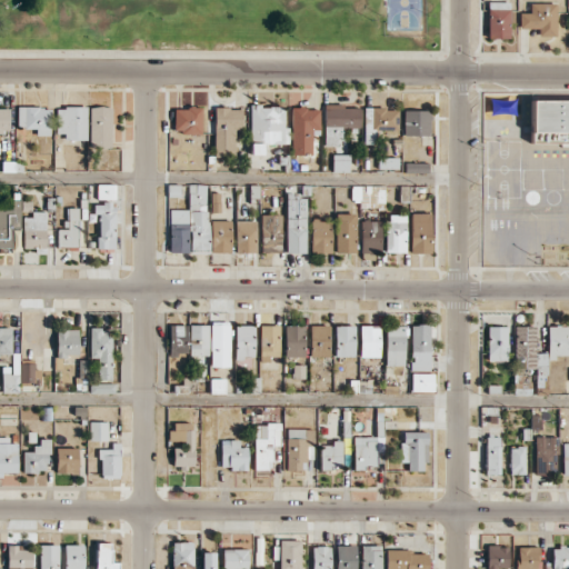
[(510,2),(488,1),(487,38),(509,39),(510,2)]
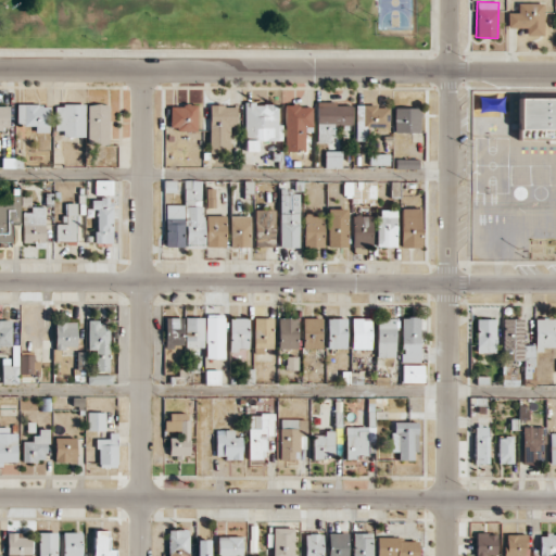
[(526,35),(543,36),(544,3),(517,2),(517,12),(508,12),(507,28),(526,28),(526,35)]
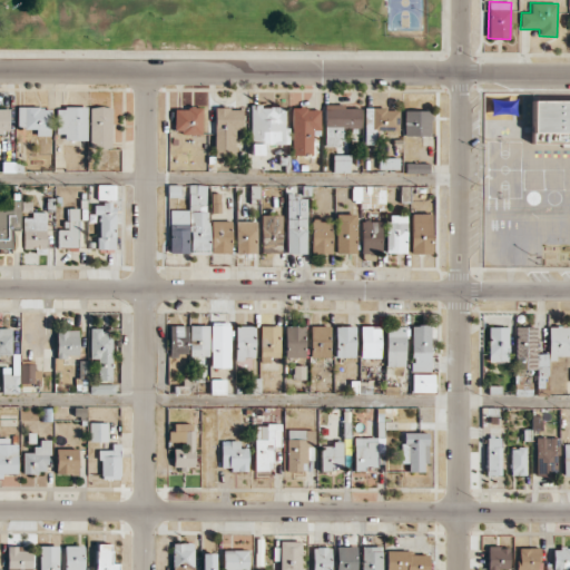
[(531,144),(569,144),(569,100),(532,100),(531,144)]
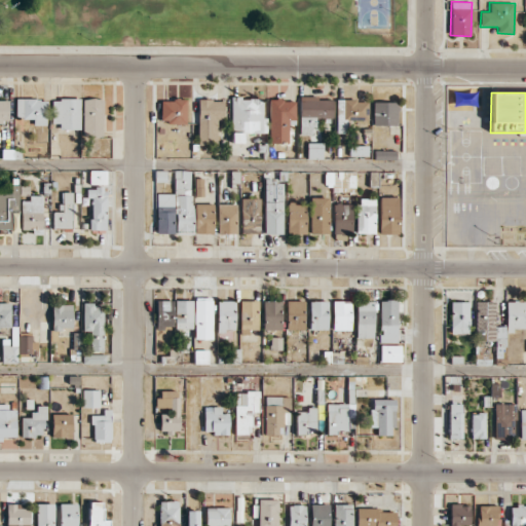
[(82,137),(102,138),(104,99),(83,98),(82,137)]
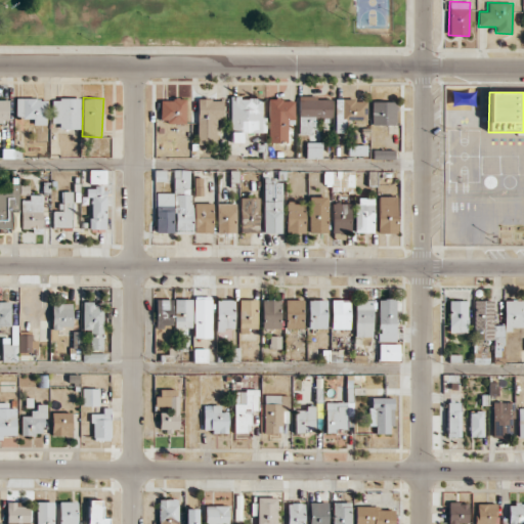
[(230,142),(242,142),(242,133),(266,132),(265,117),(261,118),(261,97),(230,97),(230,142)]
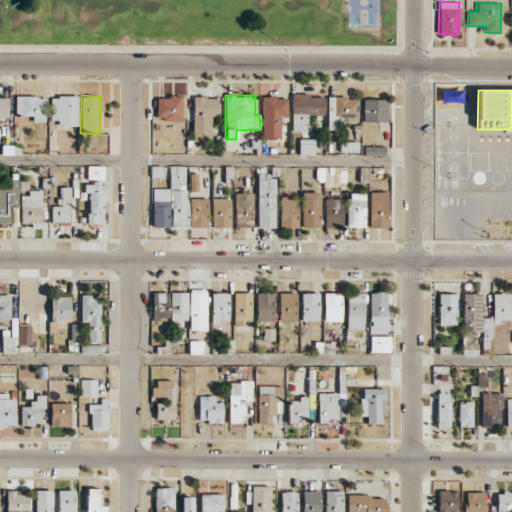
[(291,131),(305,132),(306,115),(323,115),(323,95),(292,95),(291,131)]
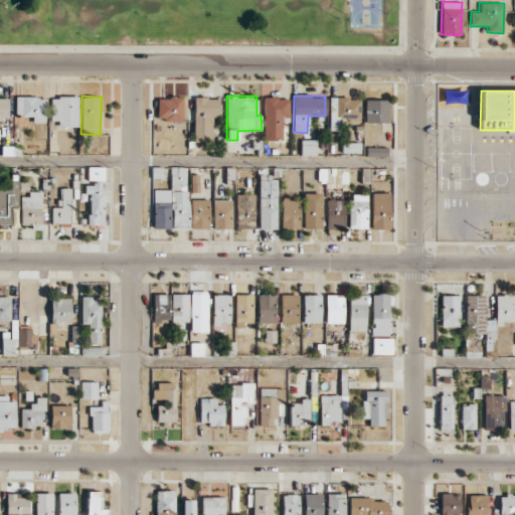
[(0,120),(8,121),(8,98),(0,97),(0,120)]
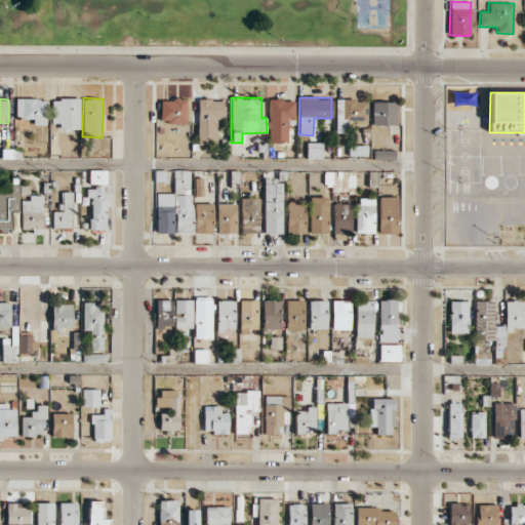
[(33,125),(46,125),(46,98),(15,98),(16,118),(33,118),(33,125)]
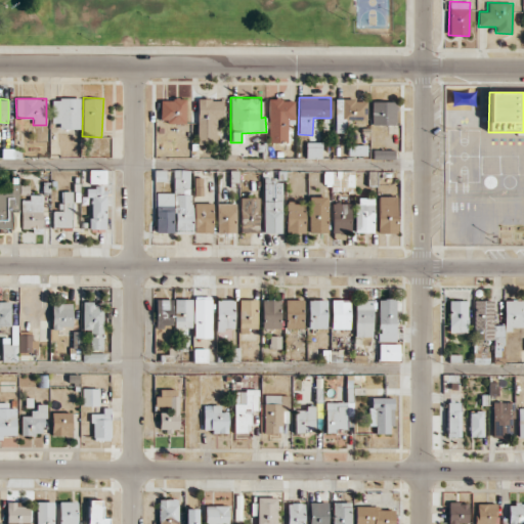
[(79,129),(80,99),(52,98),(51,123),(59,123),(59,128),(79,129)]
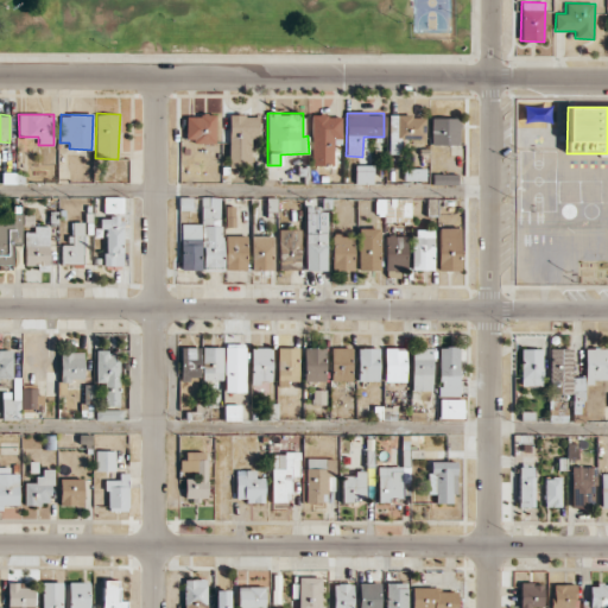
[(215,143),(215,115),(185,115),(185,141),(215,143)]
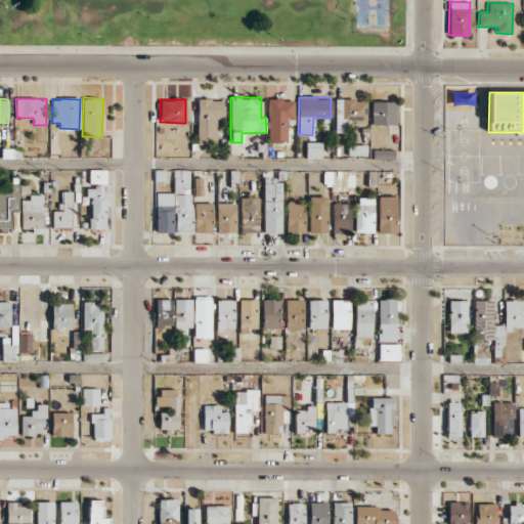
[(198,143),(216,143),(216,121),(224,120),(224,99),(198,99),(198,143)]
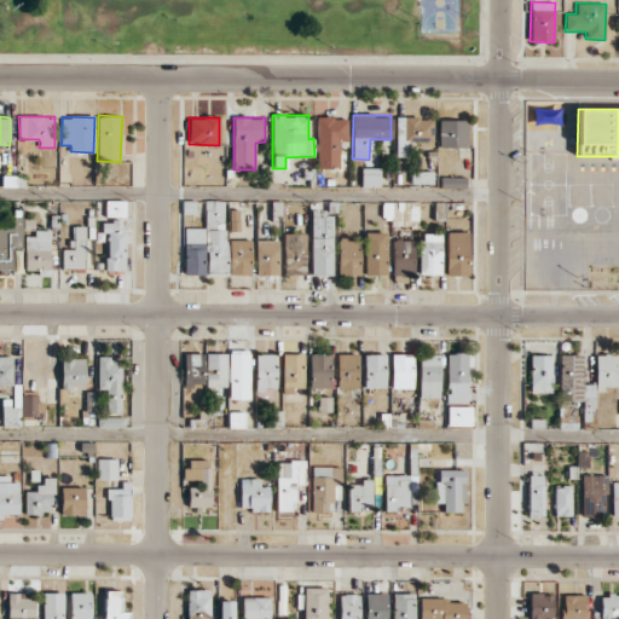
[(317,117),(317,168),(339,169),(339,148),(347,148),(347,119),(317,117)]
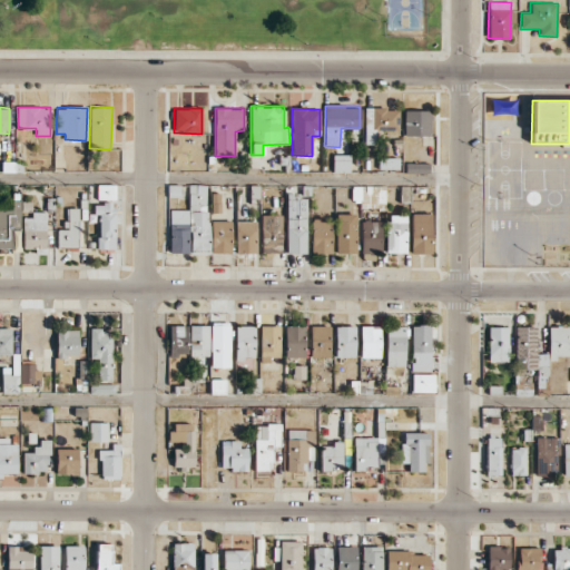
[(376,130),(399,131),(400,109),(364,108),(364,144),(375,145),(376,130)]
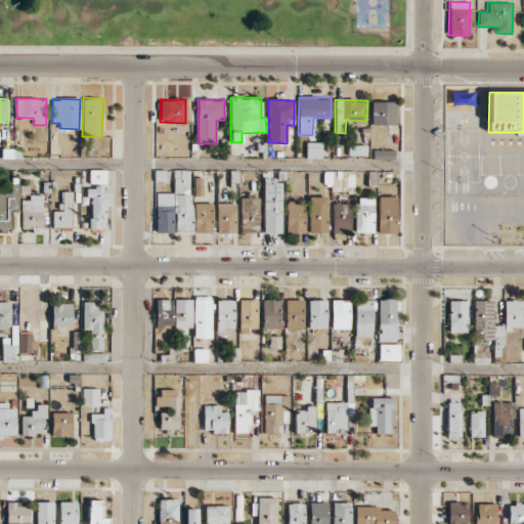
[(396,125),(396,101),(372,101),(372,125),(396,125)]
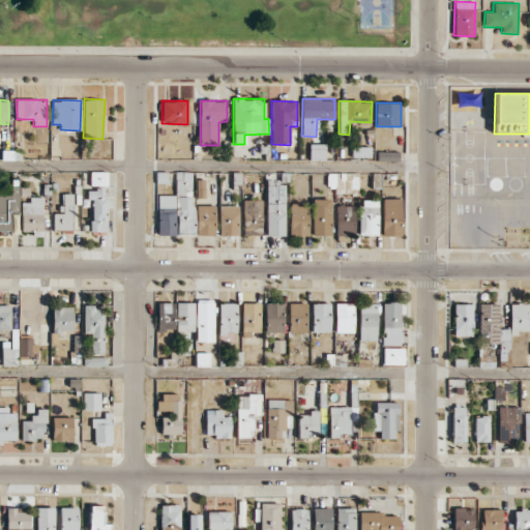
[(325,160),(326,144),(310,144),(310,160),(325,160)]
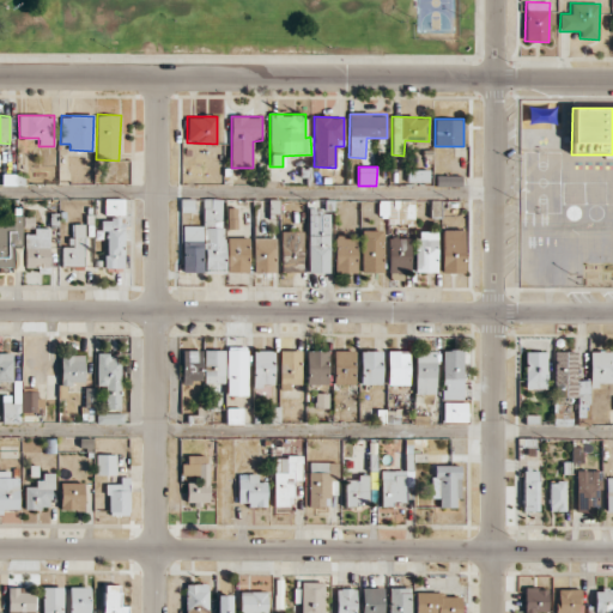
[(429,181),(429,170),(407,170),(407,182),(429,181)]
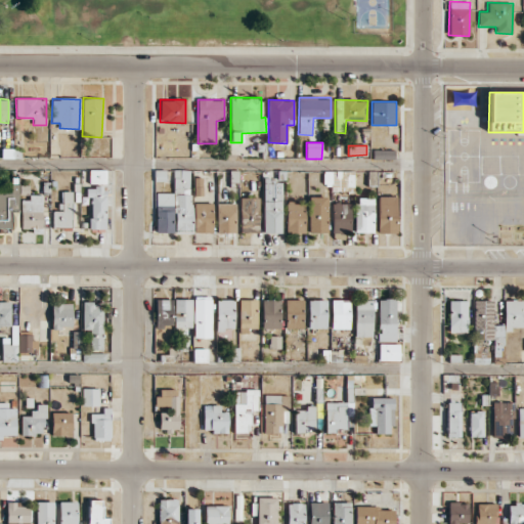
[(394,159),(394,149),(373,150),(373,159),(394,159)]
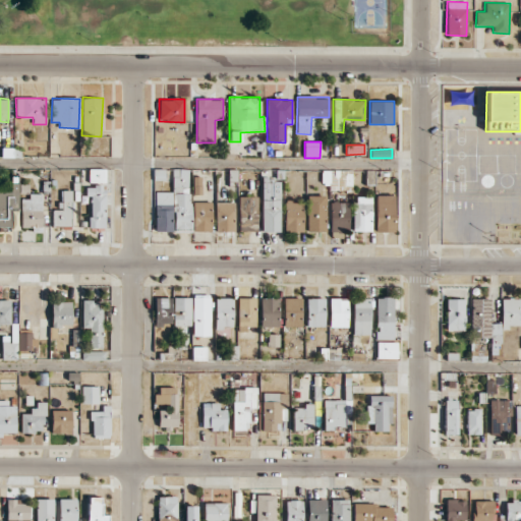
[(89,182),(105,182),(105,169),(89,169),(89,182)]
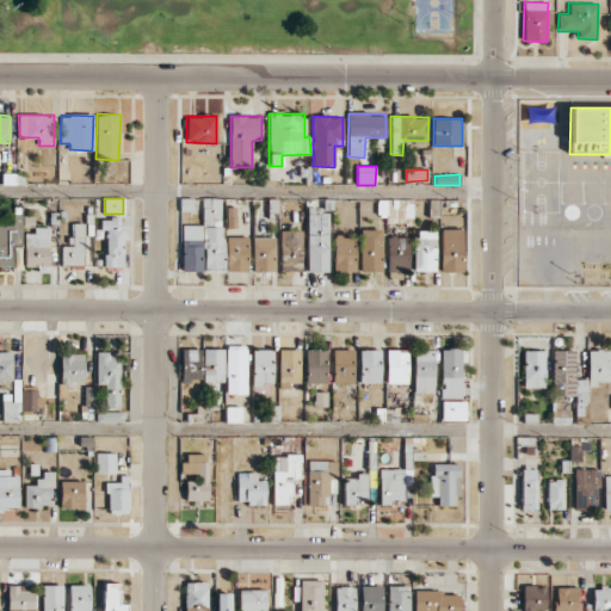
[(223,198),(203,198),(203,271),(223,271),(223,198)]
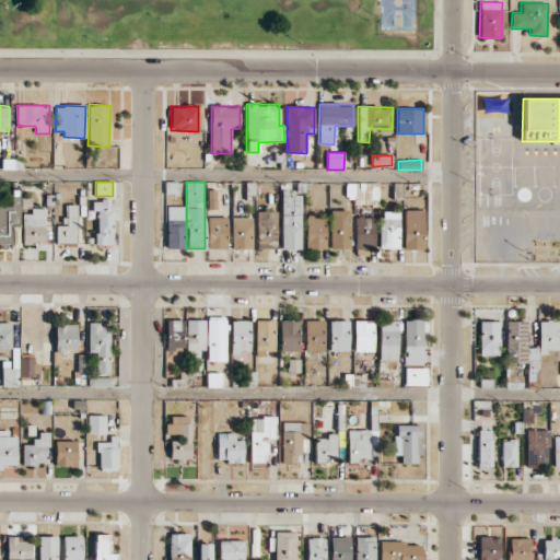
[(281,249),(301,248),(300,185),(296,185),(296,190),(281,190),(281,249)]
